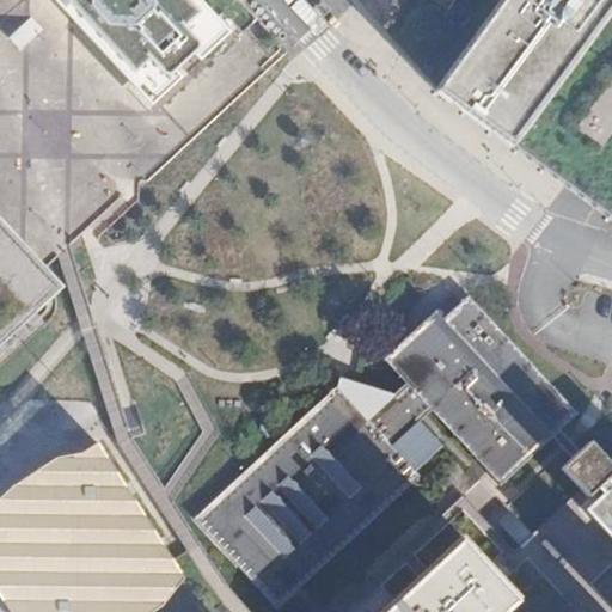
[(0,0),(0,11),(14,0),(0,0)]
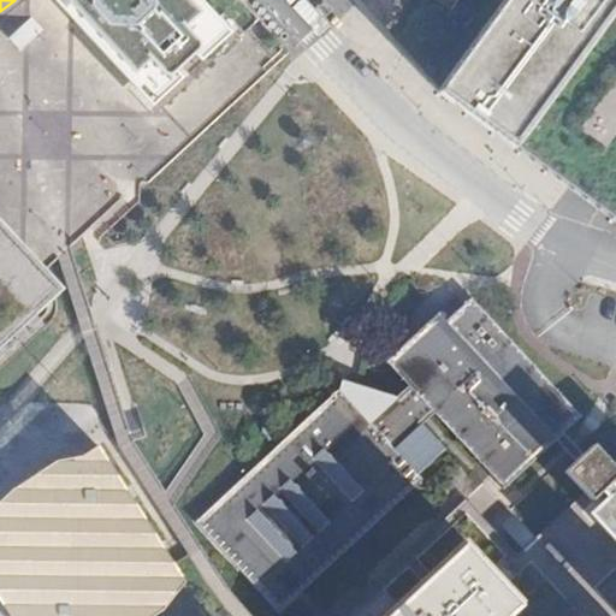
[(0,235),(39,277),(75,244),(163,163),(282,52),(232,0),(15,0),(0,11),(0,235)]
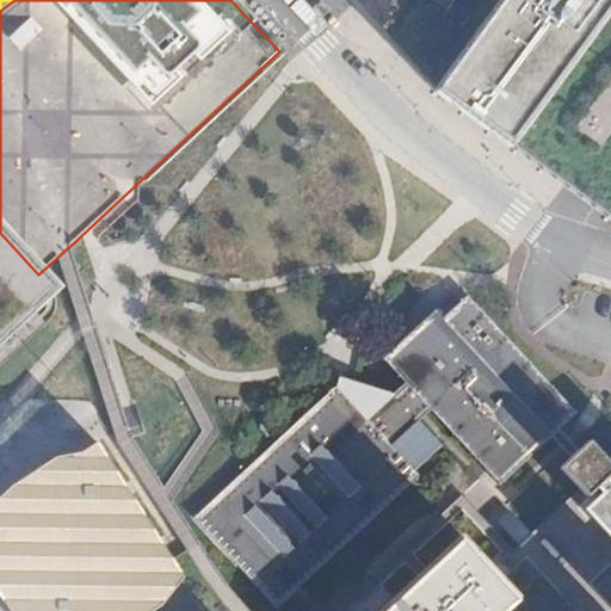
[(437,93),(499,139),(566,187),(610,220),(610,0),(350,0),(355,4),(437,93)]
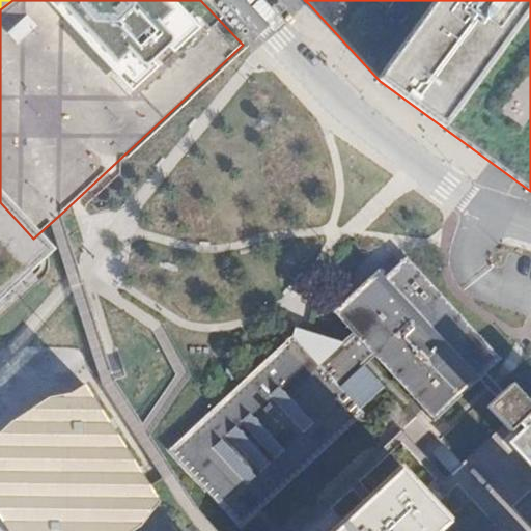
[(47,254),(46,252),(33,239),(0,202),(0,213),(18,232),(34,251),(22,262),(0,282),(0,318),(26,295),(43,279),(45,277),(46,275),(47,273),(48,271),(49,270),(49,267),(49,264),(49,262),(49,260),(48,257),(47,254)]
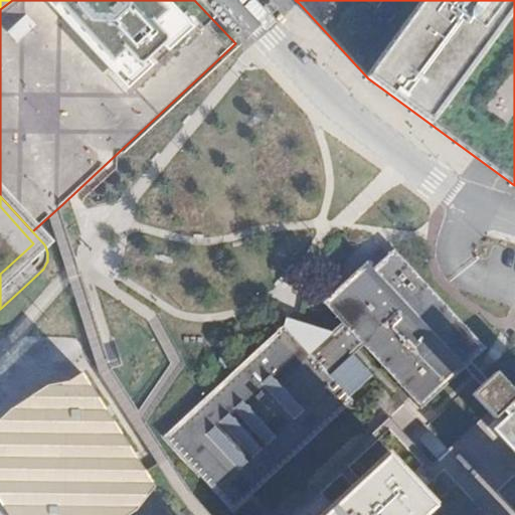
[(0,274),(21,254),(33,243),(17,225),(0,206),(0,274)]
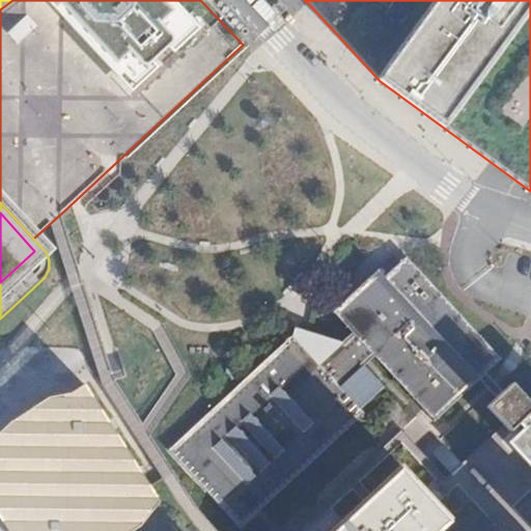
[(385,277),(379,270),(333,312),(354,335),(373,357),(424,411),(432,420),(435,422),(479,381),(491,392),(497,386),(486,374),(501,360),(488,346),(487,347),(474,333),(475,332),(460,317),(460,316),(446,302),(447,301),(432,286),(431,286),(418,272),(419,271),(407,257),(400,262),(391,271),(385,277)]
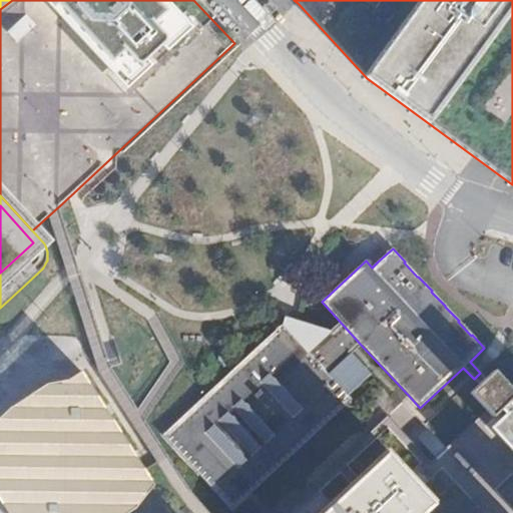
[(378,262),(372,255),(366,261),(372,268),(378,262)]
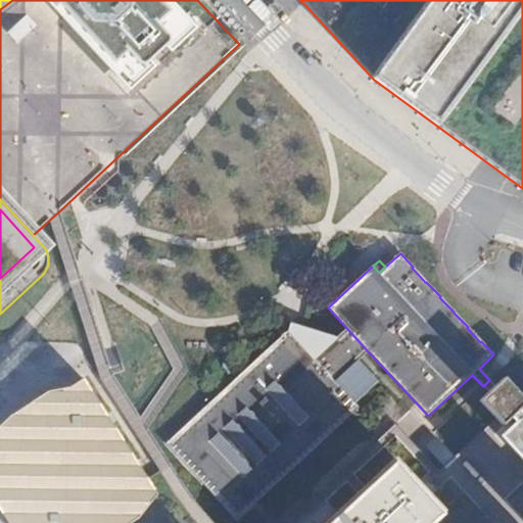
[(378,381),(359,360),(339,338),(291,323),(288,339),(175,443),(238,511),(378,381)]
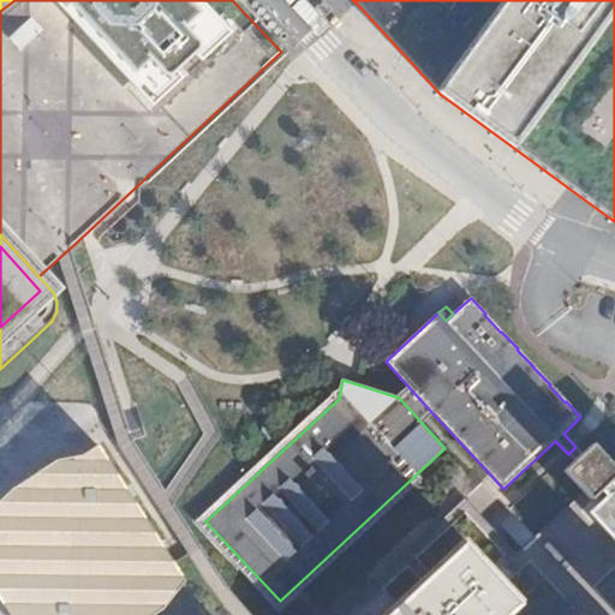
[(422,423),(433,413),(410,388),(399,398),(422,423)]
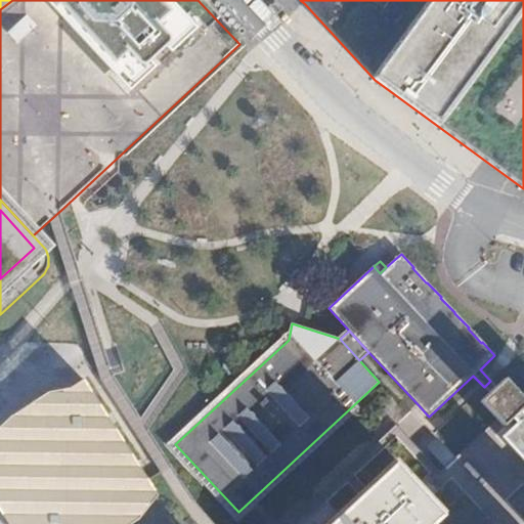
[(427,415),(419,405),(304,510),(289,523),(523,523),(523,394),(522,396),(506,379),(496,387),(490,393),(484,387),(473,376),(429,417),(427,415)]
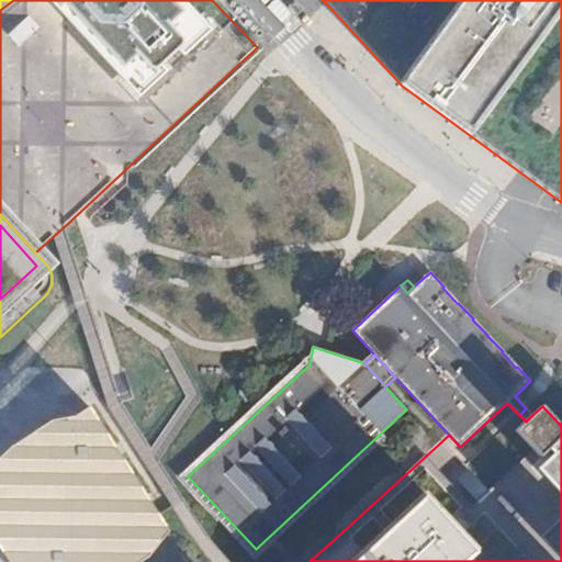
[(141,561),(148,558),(169,532),(158,514),(91,411),(89,408),(0,465),(0,561),(141,561)]
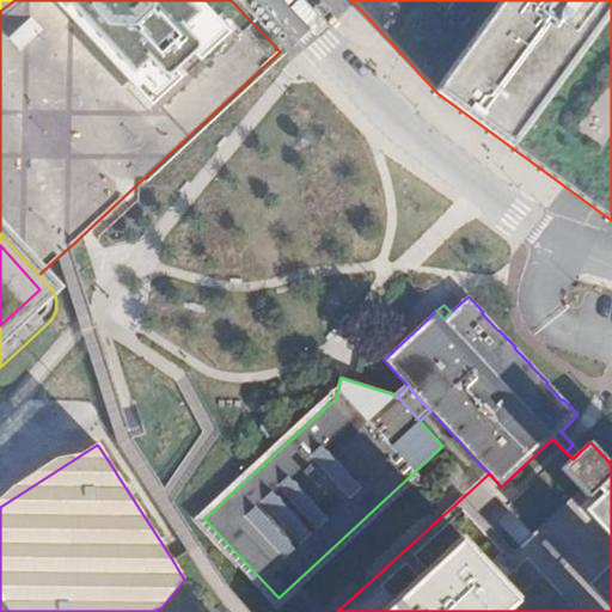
[(580,452),(573,445),(565,452),(573,459),(580,452)]
